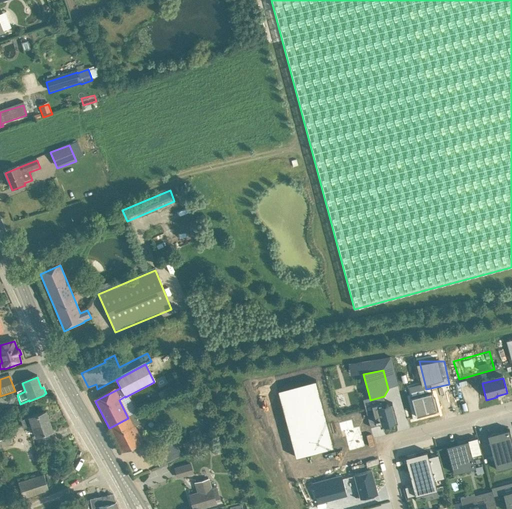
[(315,384),(271,394),(290,463),(332,454),(315,384)]
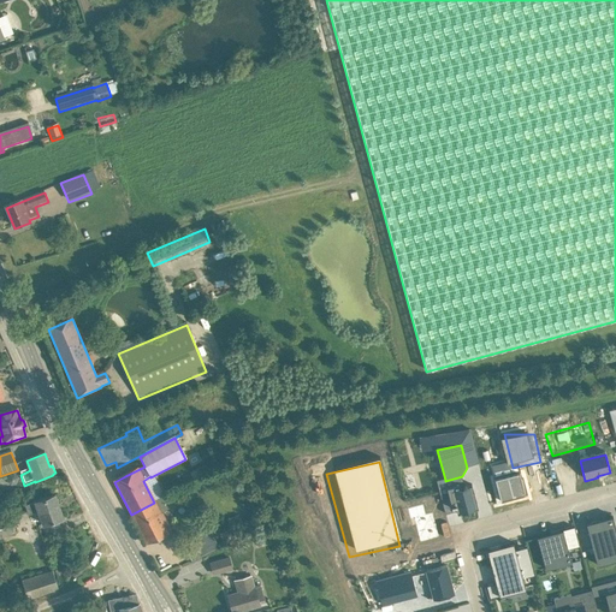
[(211,487),(232,476),(229,468),(207,477),(211,487)]
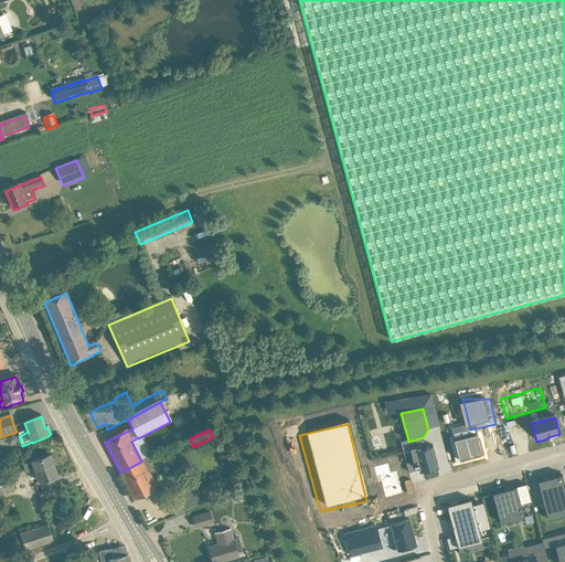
[(472,436),(450,442),(455,463),(467,459),(468,463),(484,458),(479,442),(475,443),(472,436)]
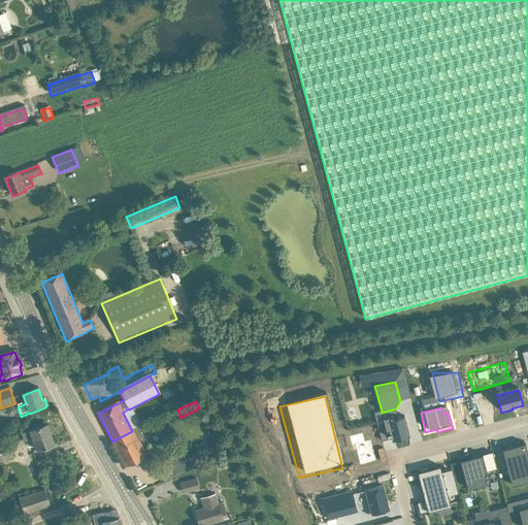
[(388,437),(391,436),(392,440),(392,443),(409,437),(404,418),(395,420),(394,417),(383,420),(388,437)]
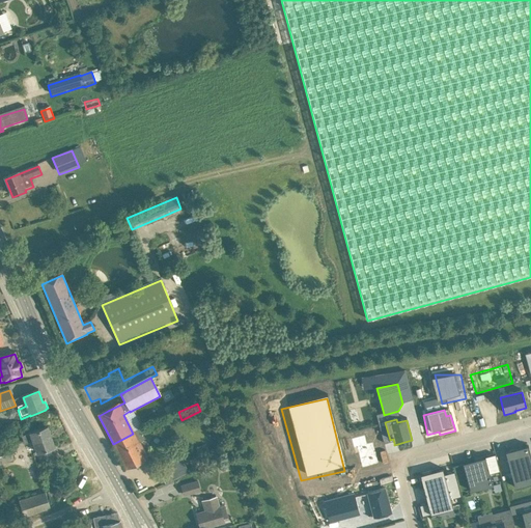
[(55,448),(48,428),(22,438),(25,446),(33,443),(37,454),(55,448)]
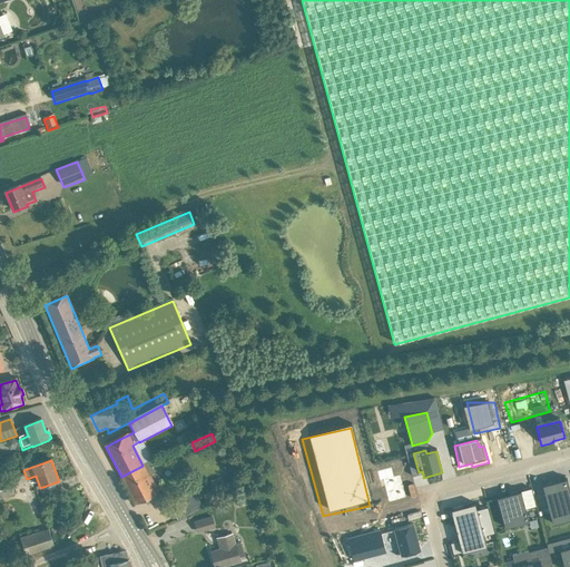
[(143,466),(121,477),(137,505),(146,500),(157,494),(149,477),(143,466)]
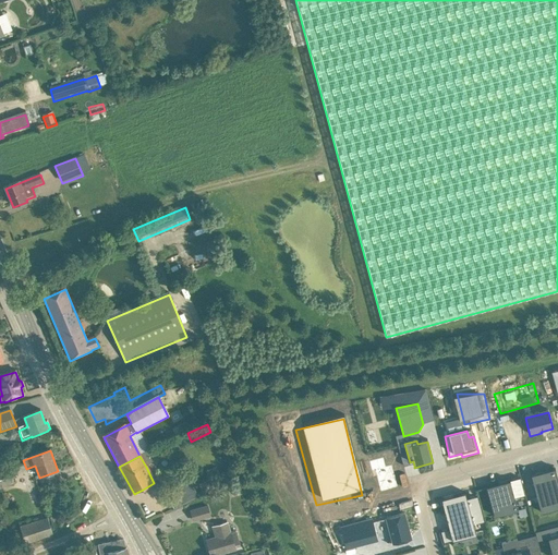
[(389,459),(368,466),(374,484),(379,483),(385,501),(404,495),(398,470),(392,471),(389,459)]
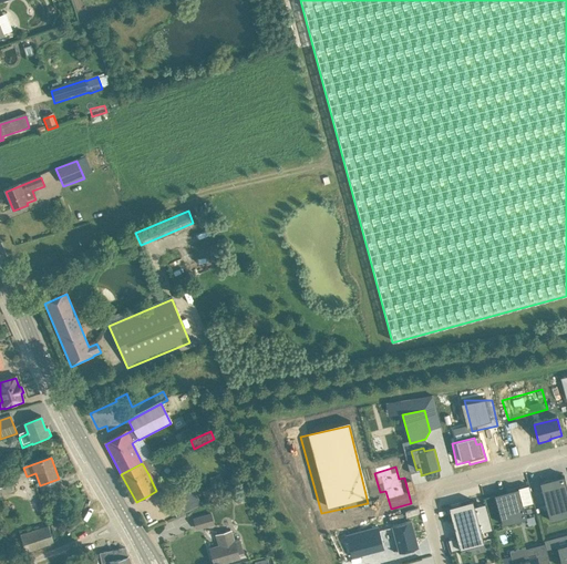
[(0,498),(13,493),(9,478),(0,480),(0,498)]
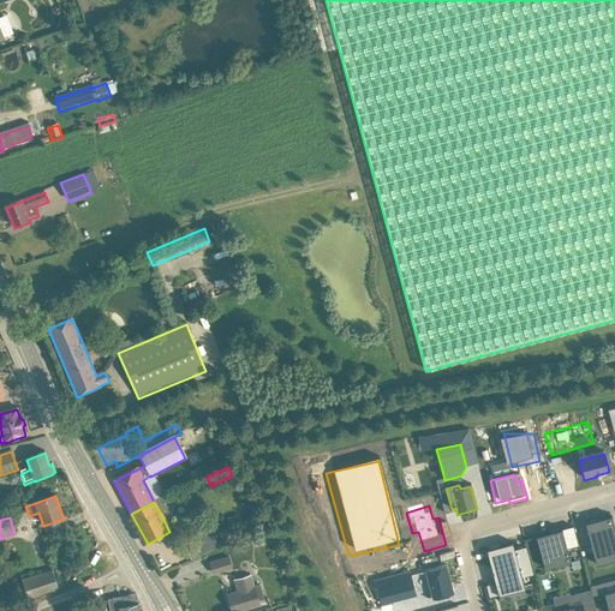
[(614,529),(611,517),(585,525),(597,567),(614,561),(614,529)]
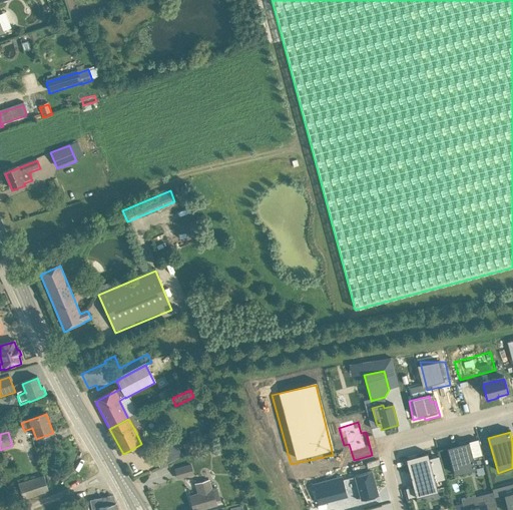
[(470,443),(447,449),(454,476),(476,470),(470,443)]
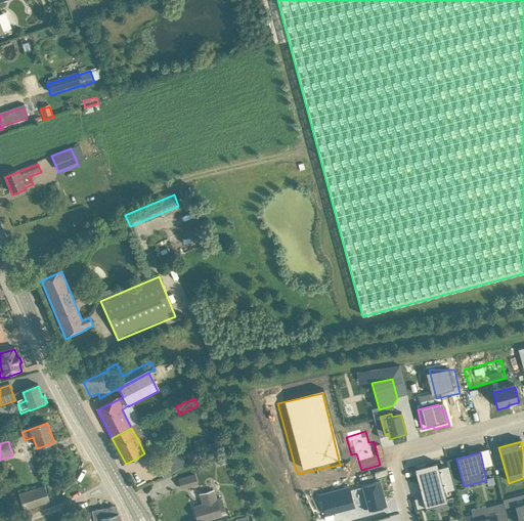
[(183,469),(176,454),(171,457),(178,471),(183,469)]
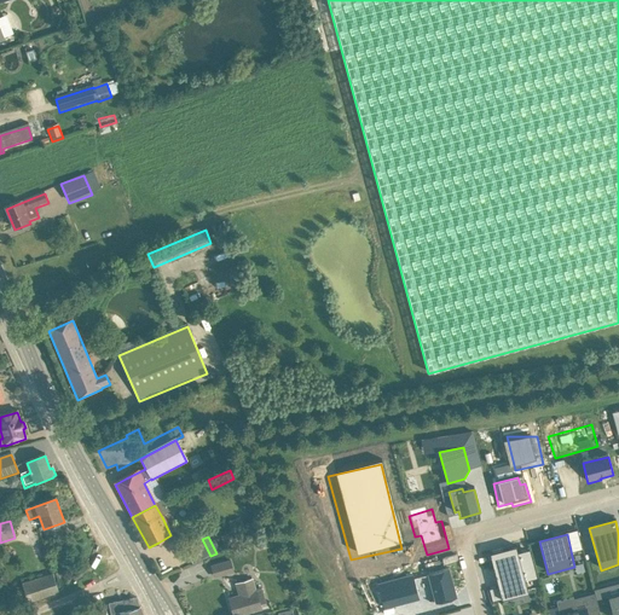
[(516,547),(490,555),(498,589),(502,602),(528,595),(526,582),(518,555),(516,547)]
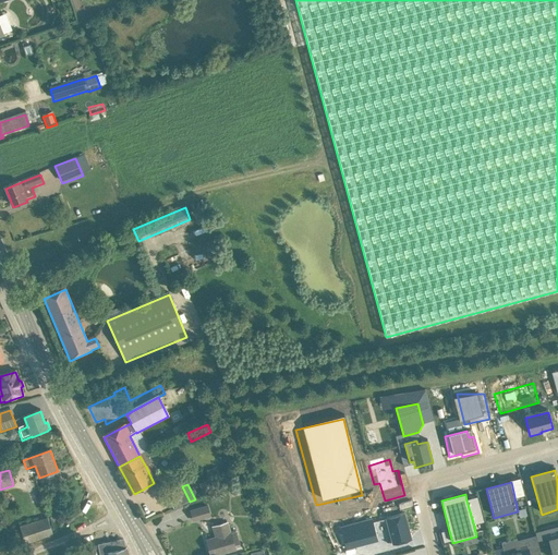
[(193,522),(210,518),(208,508),(191,513),(193,522)]
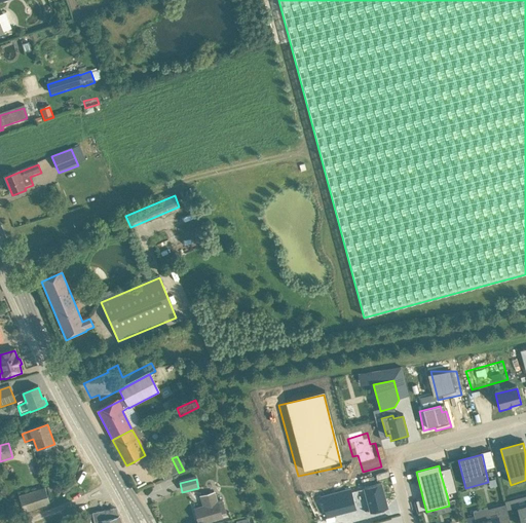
[(381,485),(364,490),(370,514),(387,510),(387,509),(381,485)]
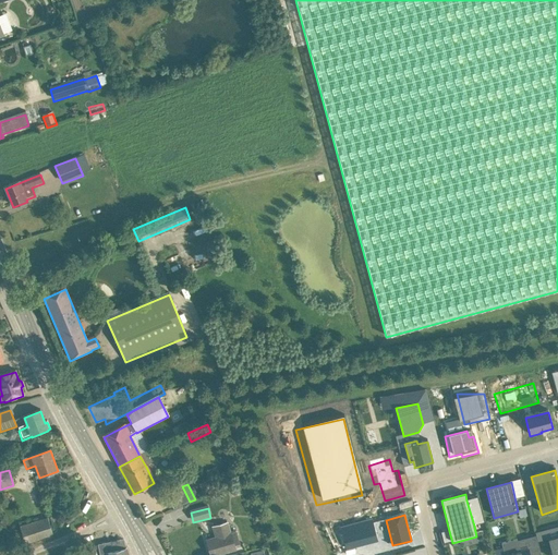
[(25,545),(53,537),(48,519),(20,529),(25,545)]
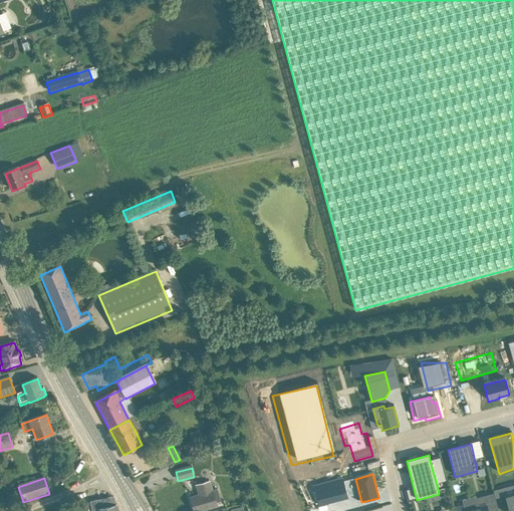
[(213,493),(210,483),(196,487),(199,497),(191,499),(193,510),(208,510),(217,508),(216,504),(221,503),(218,491),(213,493)]
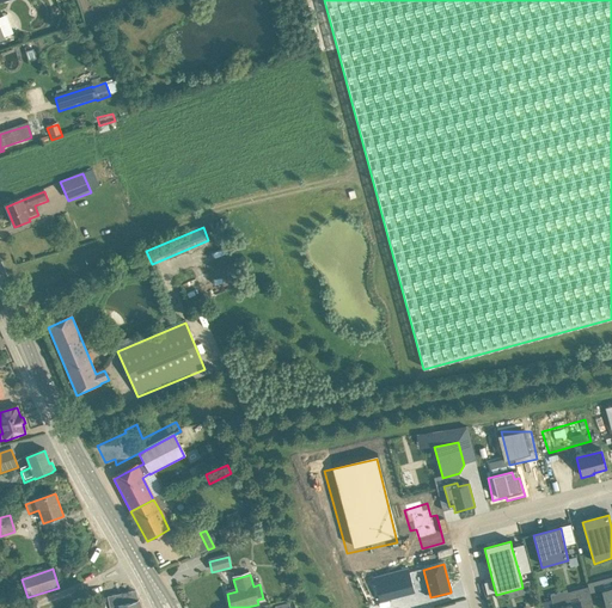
[(411,585),(380,593),(384,607),(415,601),(411,585)]
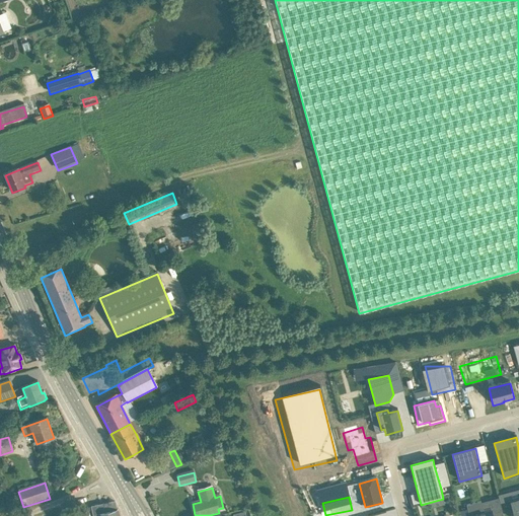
[(518,515),(518,499),(510,502),(513,514),(513,515),(518,515)]
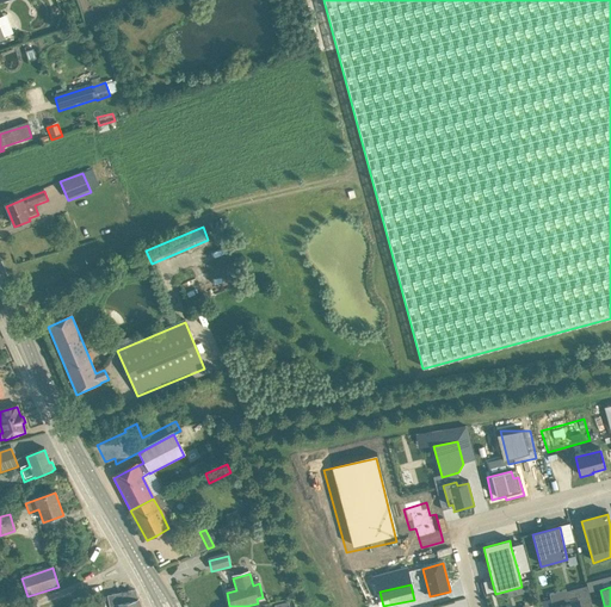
[(569,605),(566,592),(549,596),(550,600),(551,606),(580,606),(579,602),(569,605)]
